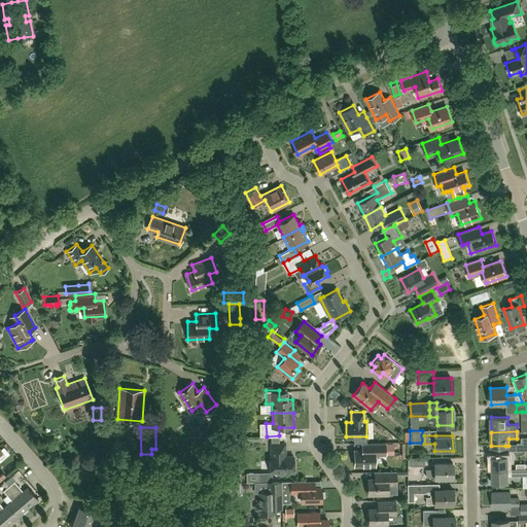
[(120,453),(127,442),(116,436),(110,448),(120,453)]
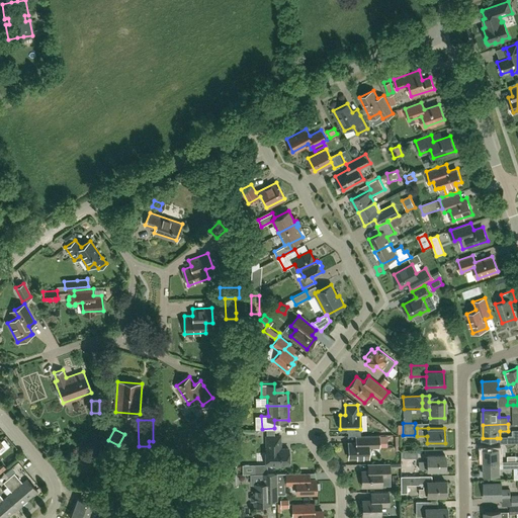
[(509,442),(517,442),(517,429),(512,430),(512,435),(509,435),(509,442)]
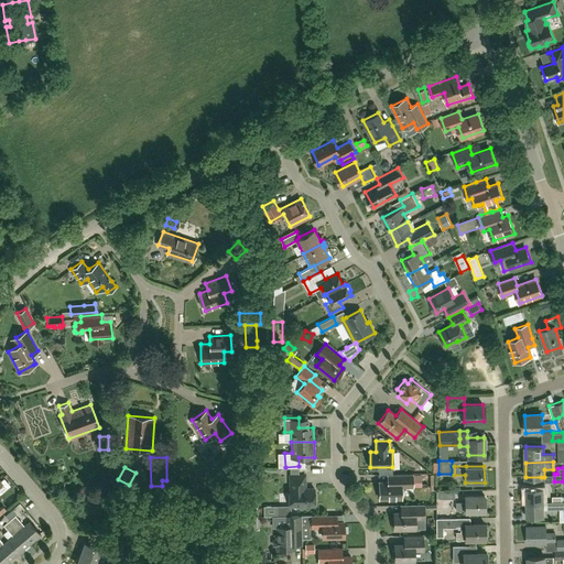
[(290,505),(291,505),(315,505),(315,488),(305,488),(305,475),(291,475),(291,488),(290,488),(290,505)]
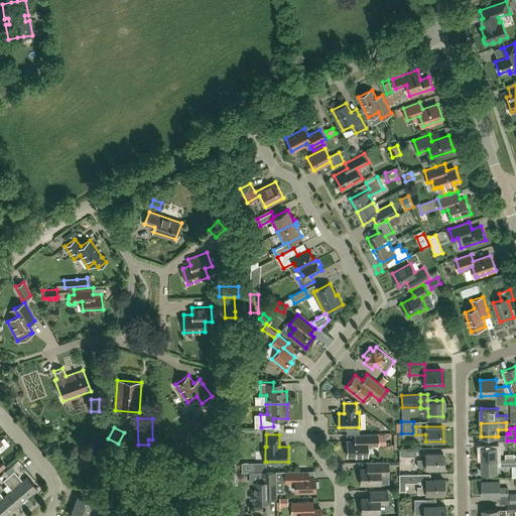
[(367,445),(378,444),(377,434),(355,434),(355,440),(347,440),(348,456),(368,456),(367,445)]
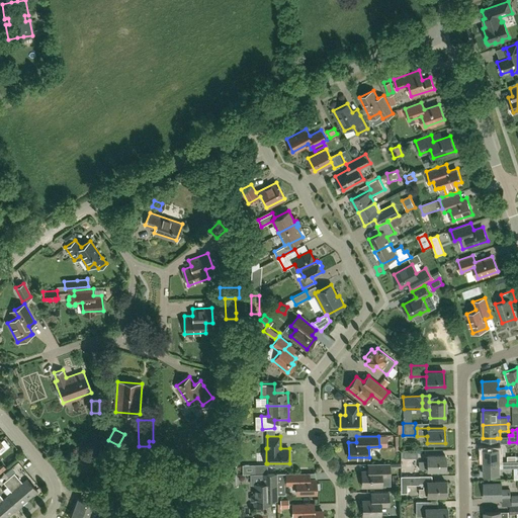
[(0,452),(8,445),(4,440),(1,442),(0,440),(0,452)]
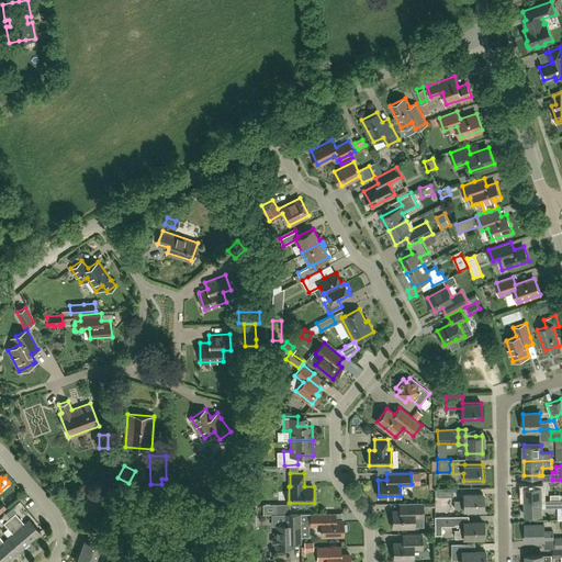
[(179,498),(184,494),(178,485),(172,490),(179,498)]
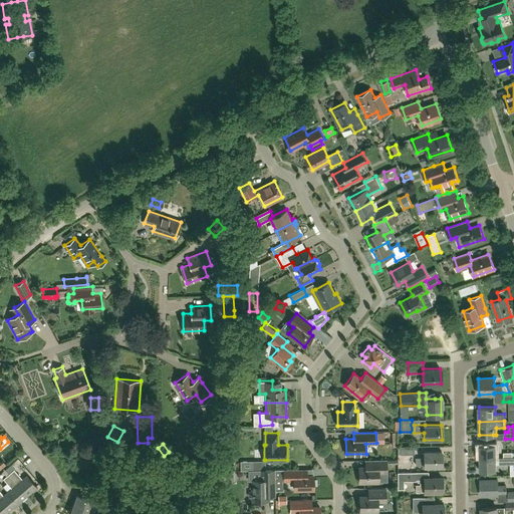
[(480,458),(496,458),(495,445),(479,445),(480,458)]
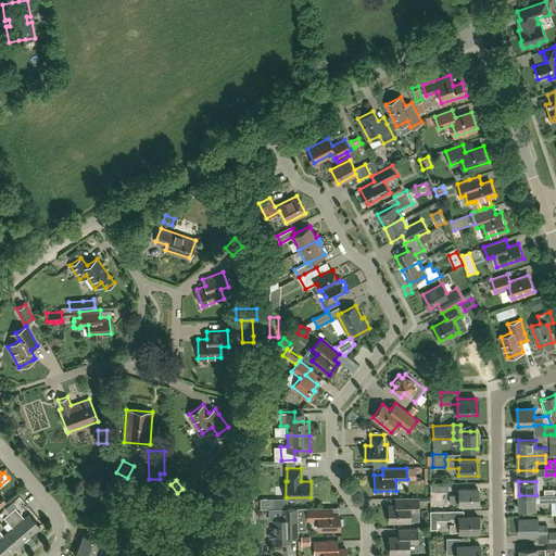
[(433,491),(447,491),(447,482),(433,482),(433,491)]
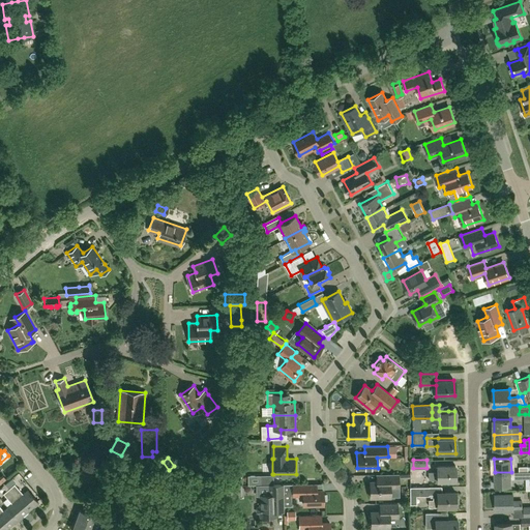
[(156,476),(162,472),(155,466),(151,470),(156,476)]
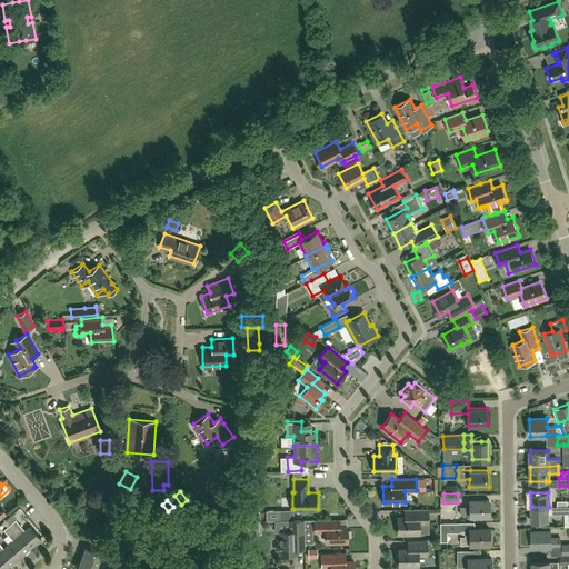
[(469,517),(489,516),(489,500),(469,500),(469,507),(460,507),(460,515),(469,515),(469,517)]
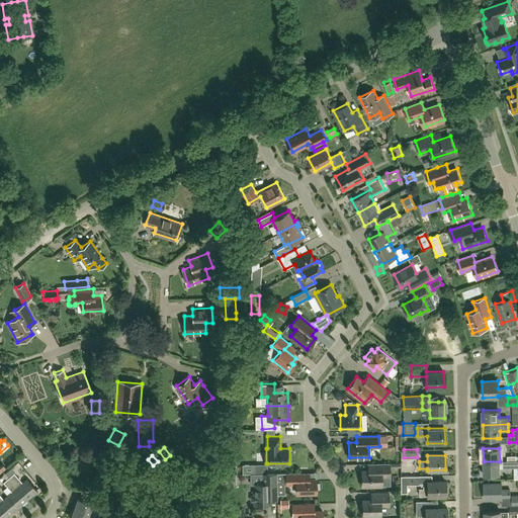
[(517,460),(508,461),(500,461),(484,461),(484,475),(500,475),(500,466),(508,466),(516,465),(516,468),(517,467),(517,460)]
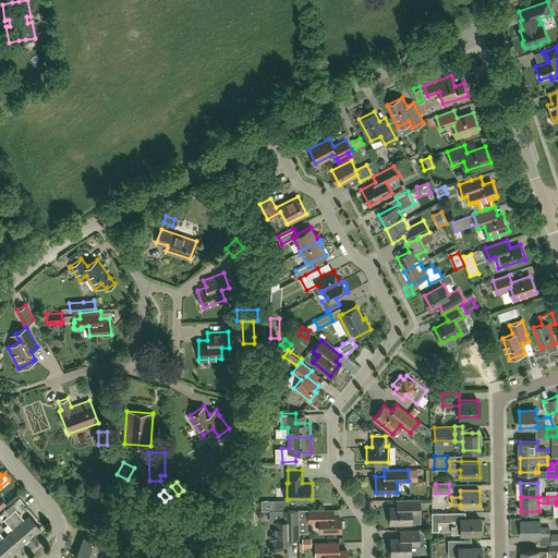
[(288,499),(287,499),(275,500),(275,510),(282,510),(288,510),(288,499)]
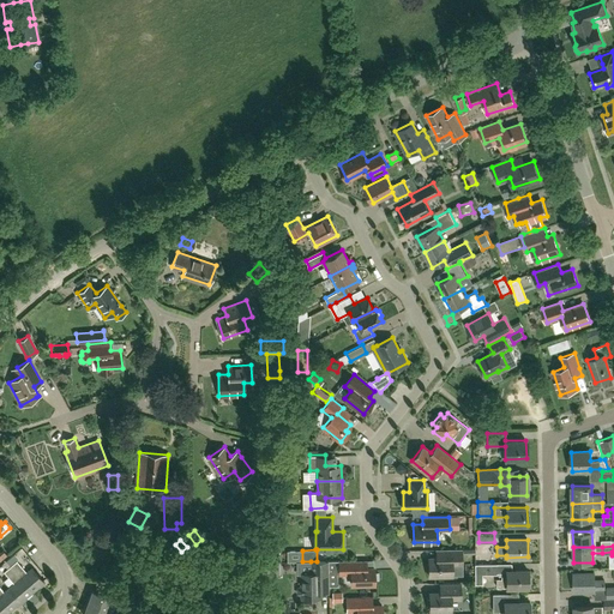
[(452,563),(462,563),(462,549),(437,549),(437,558),(429,558),(429,576),(452,576),(452,563)]
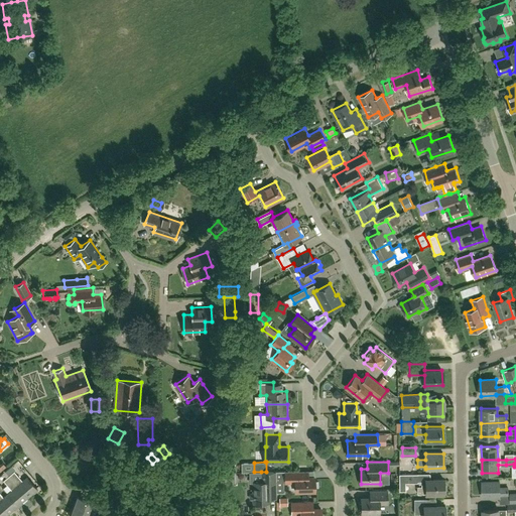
[(8,476),(27,497),(37,489),(27,477),(22,481),(14,471),(8,476)]
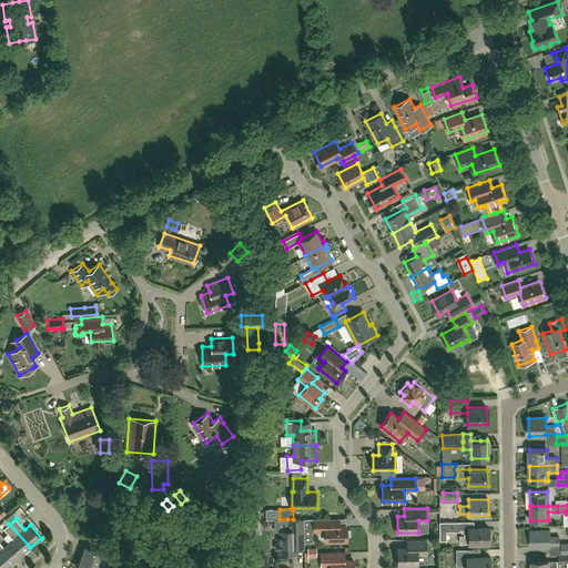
[(303,518),(293,519),(287,519),(287,530),(279,530),(279,553),(296,551),(296,547),(304,547),(303,518)]
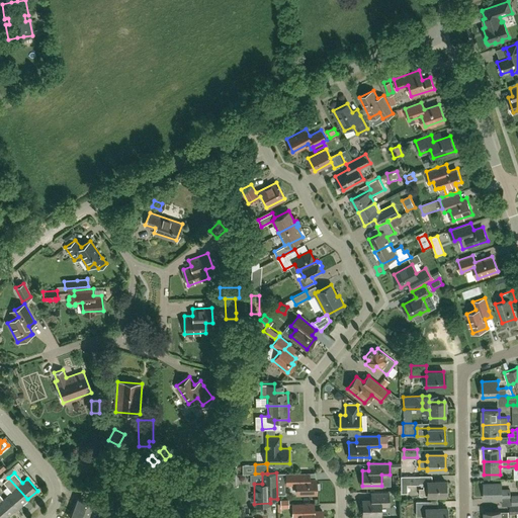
[(310,472),(300,472),(286,472),(287,484),(295,484),(295,493),(316,493),(316,479),(310,479),(310,472)]
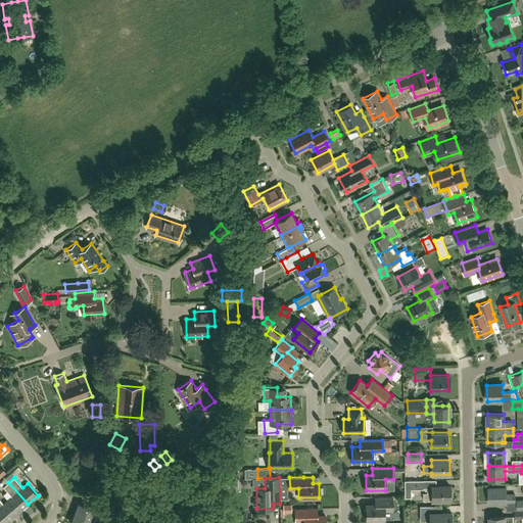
[(423,488),(423,486),(423,480),(405,480),(405,489),(423,488)]
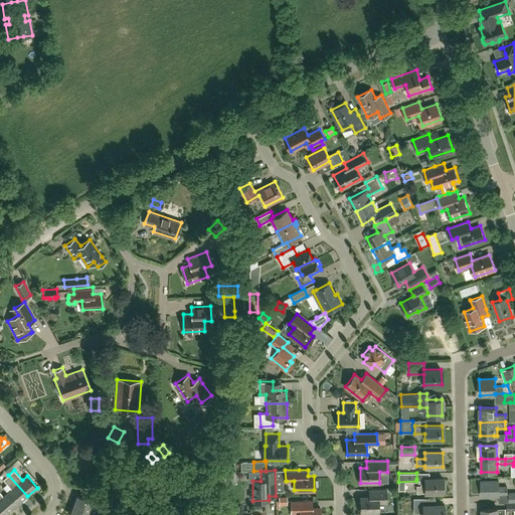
[(7,493),(18,505),(27,496),(8,475),(3,479),(11,489),(7,493)]
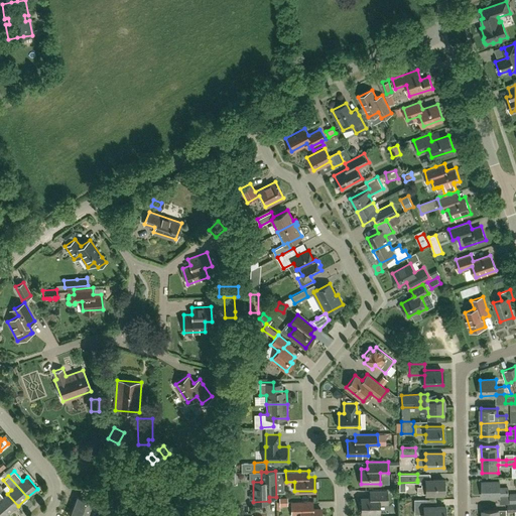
[(443,480),(430,480),(421,480),(421,487),(417,487),(417,493),(426,493),(426,494),(444,493),(443,480)]
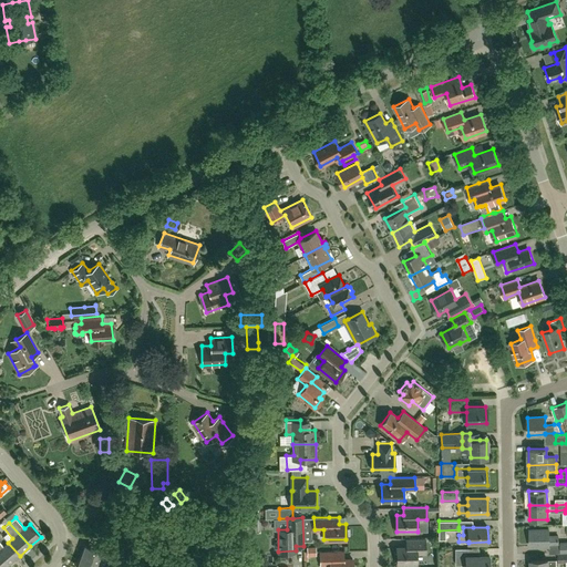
[(549,544),(558,544),(558,536),(549,536),(549,528),(529,529),(531,546),(549,546),(549,544)]
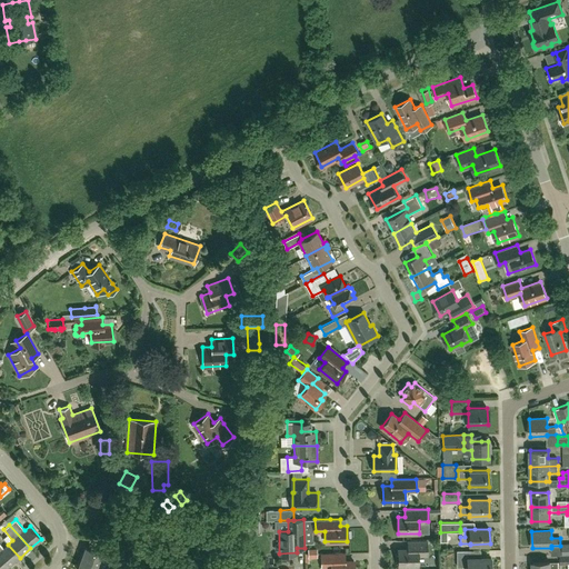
[(408,541),(408,548),(398,549),(398,566),(418,565),(418,556),(427,556),(427,540),(408,541)]
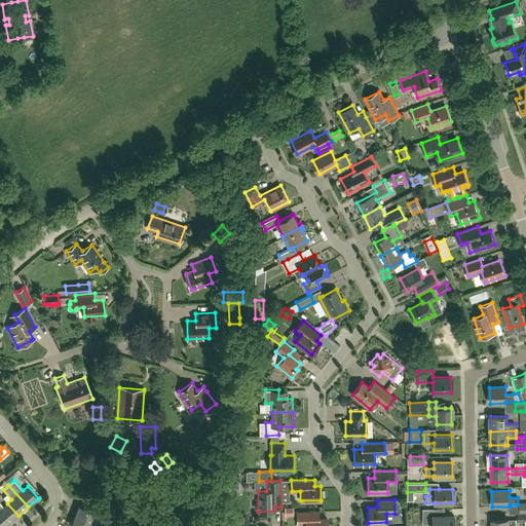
[(0,502),(0,514),(8,524),(19,516),(7,503),(3,506),(0,502)]
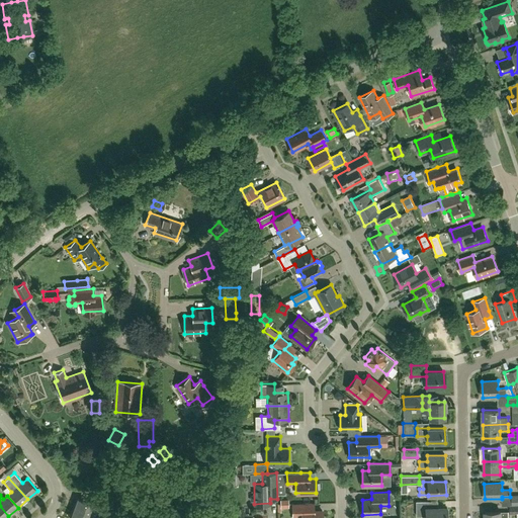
[(74,509),(98,517),(105,500),(92,495),(89,502),(78,498),(74,509)]
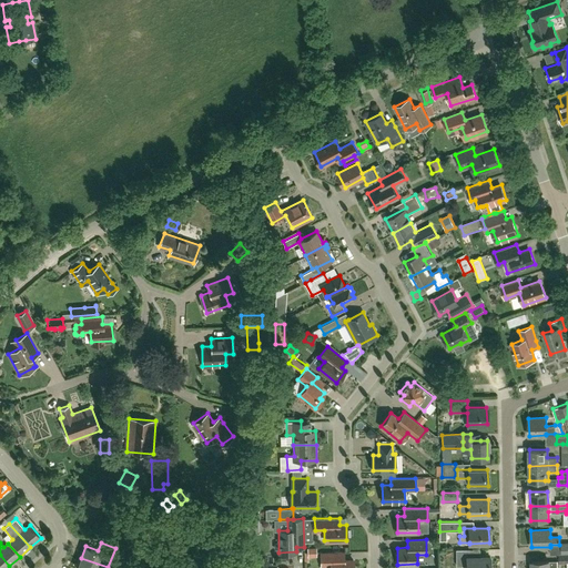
[(466,567),(488,567),(489,557),(470,557),(470,549),(457,549),(457,565),(467,565),(466,567)]
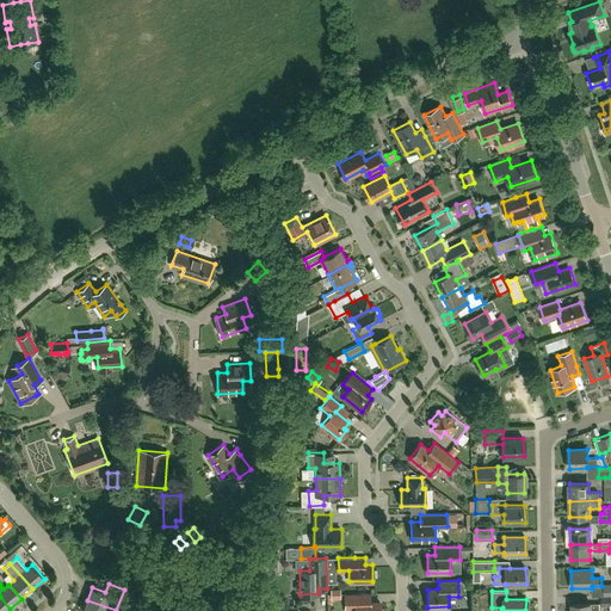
[(356,610),(380,610),(380,602),(370,602),(370,594),(345,594),(346,605),(357,605),(356,610)]
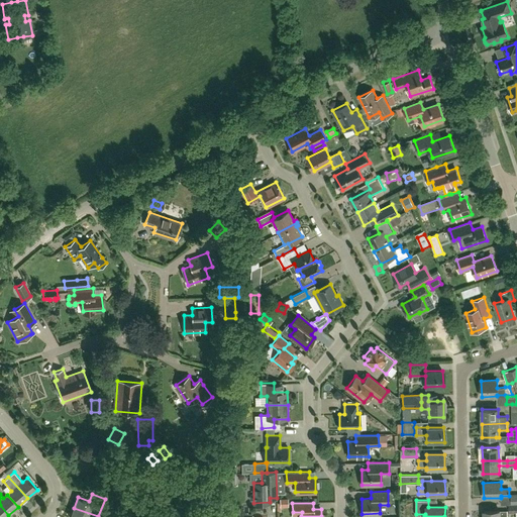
[(0,516),(5,516),(8,515),(0,505),(0,516)]
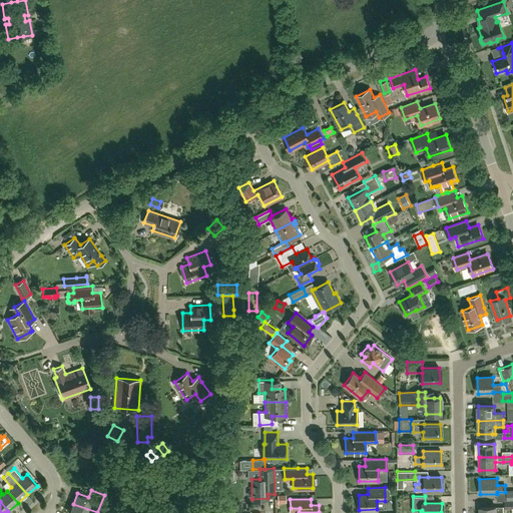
[(97,512),(73,504),(69,512),(97,512)]
